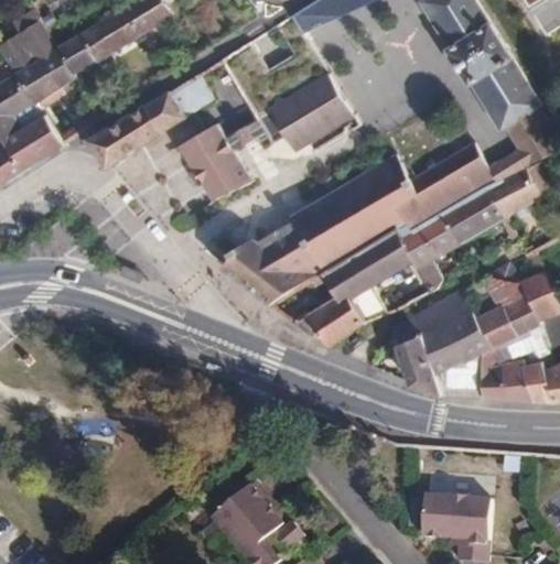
[(314,0),(289,17),(301,31),(369,0),(518,0),(525,8),(538,0),(314,0)]
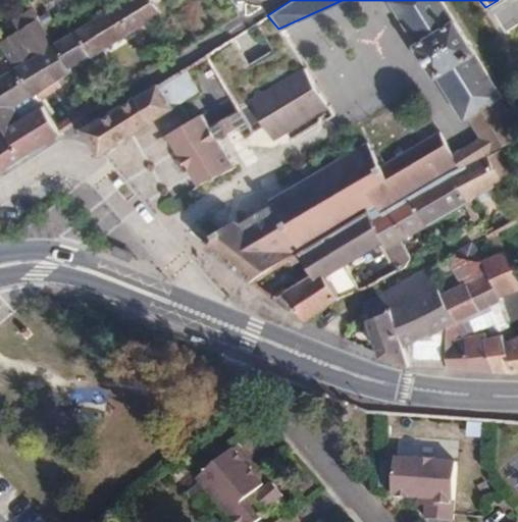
[(508,148),(517,142),(517,137),(495,101),(499,98),(437,0),(391,0),(387,2),(463,120),(466,118),(490,156),(508,148)]
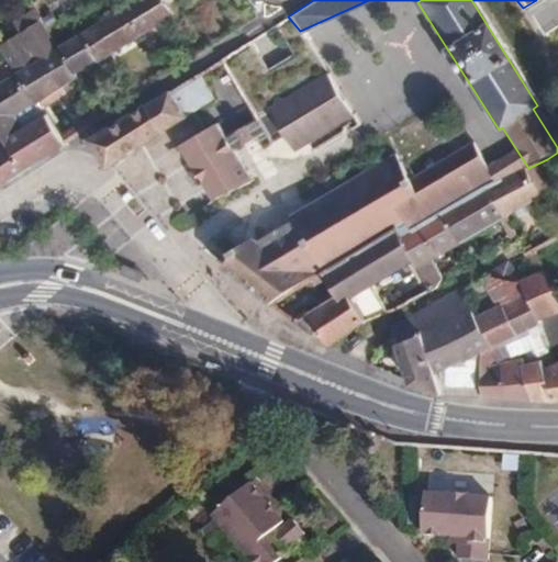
[(97,63),(109,55),(145,32),(127,4),(105,19),(81,33),(95,60),(97,63)]
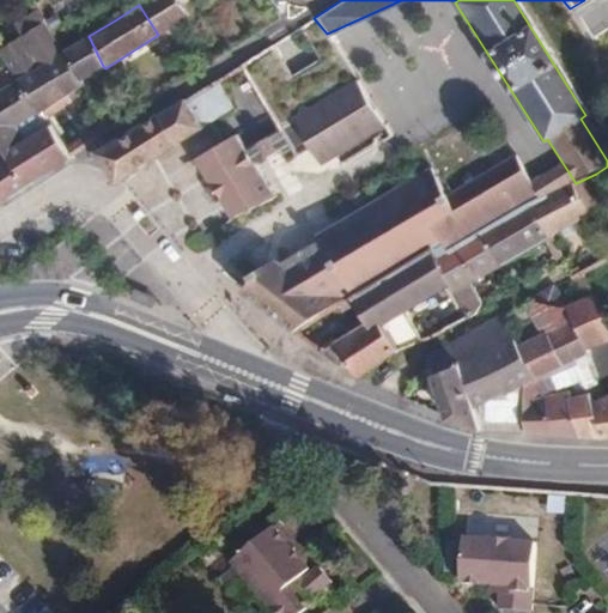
[(34,6),(11,18),(18,32),(41,20),(34,6)]
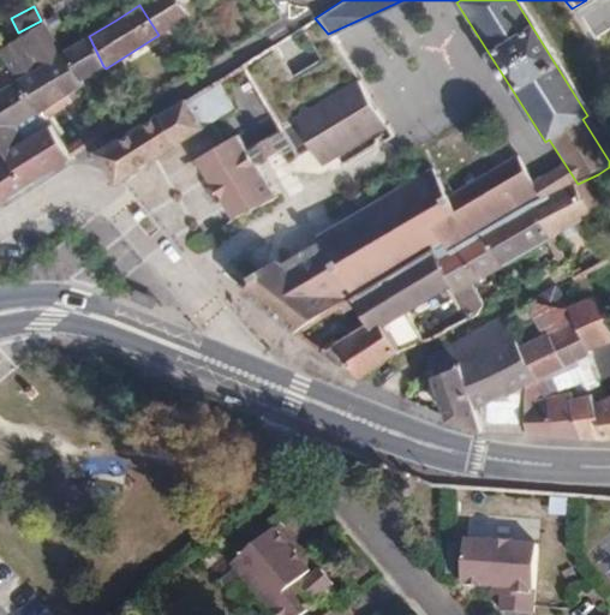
[(73,91),(84,85),(82,81),(64,52),(45,22),(23,36),(42,66),(19,81),(40,112),(73,91)]
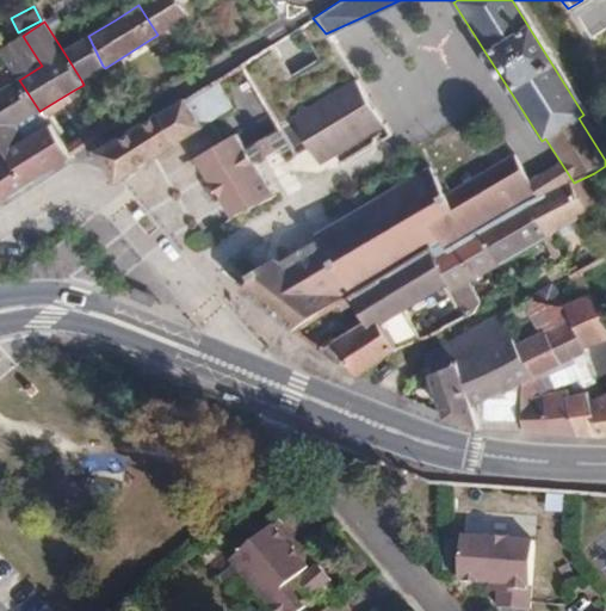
[(88,36),(63,51),(81,80),(103,66),(88,36)]
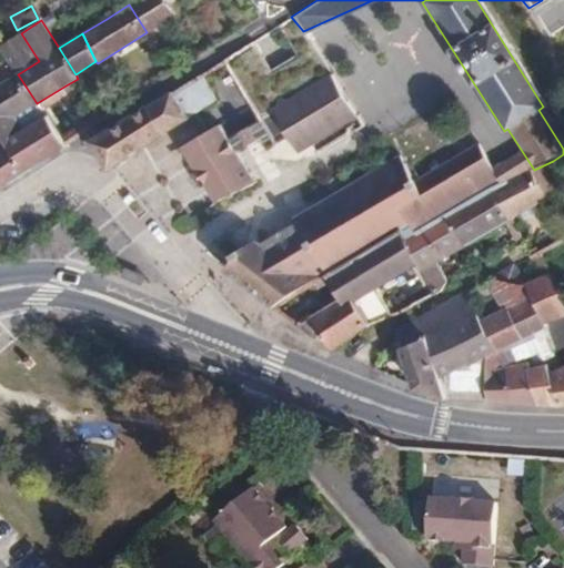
[(6,56),(0,59),(0,85),(18,74),(6,56)]
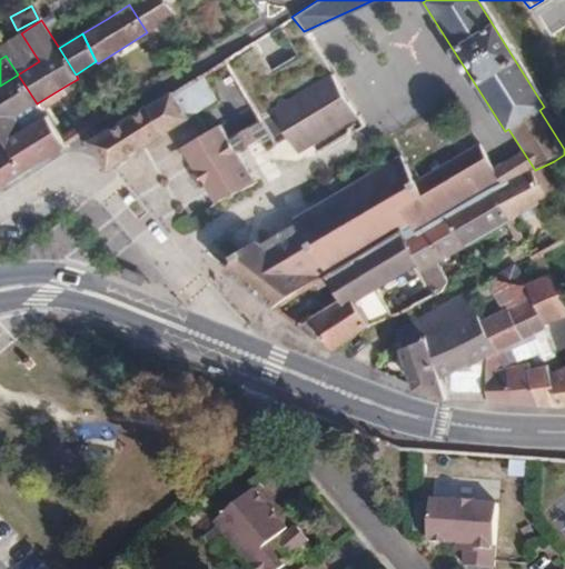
[(0,180),(3,186),(65,146),(45,116),(21,130),(12,118),(37,103),(18,75),(0,86),(0,143),(0,180)]
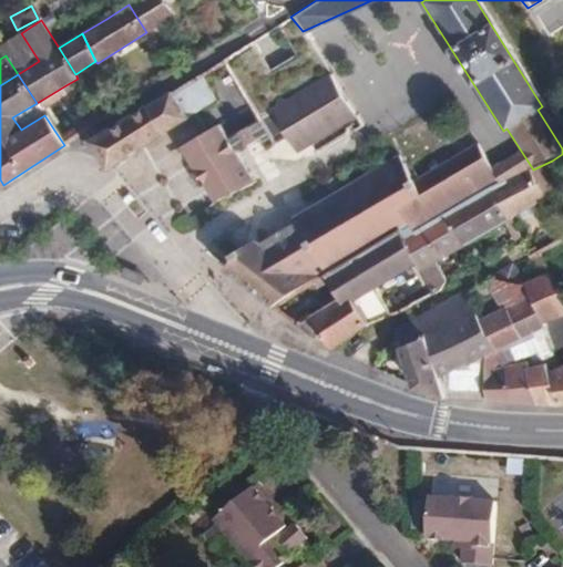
[(211,102),(198,74),(90,143),(103,163),(108,168),(211,102)]
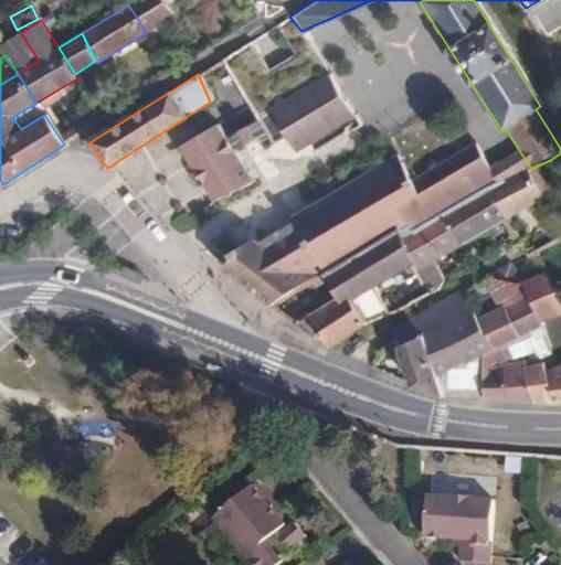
[(214,125),(179,145),(214,201),(251,179),(230,153),(275,132),(293,151),(348,121),(324,75),(261,109),(265,117),(222,138),(214,125)]
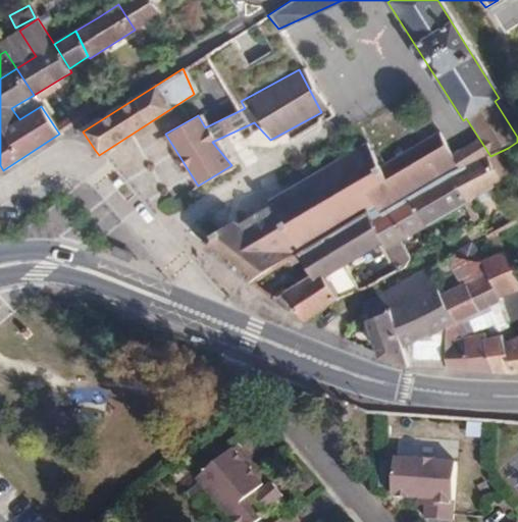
[(62,77),(34,95),(38,101),(66,84),(62,77)]
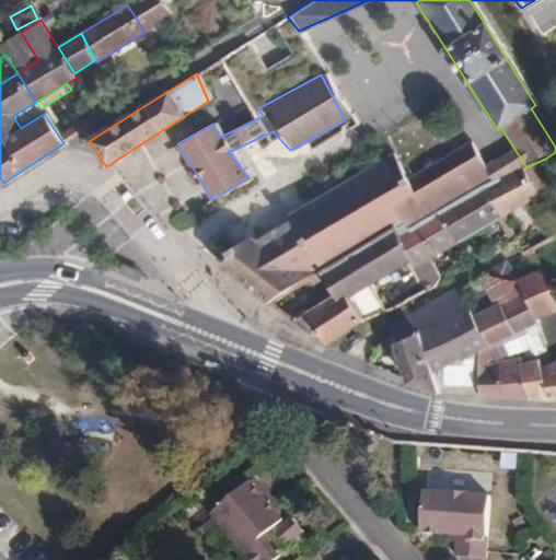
[(21,128),(44,114),(41,108),(36,102),(12,116),(21,128)]
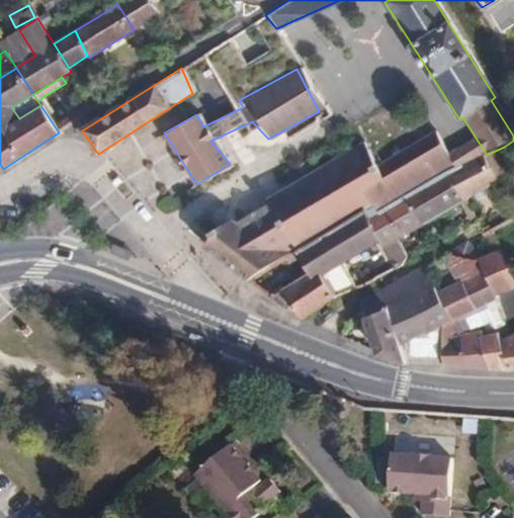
[(445,175),(453,171),(431,135),(374,169),(359,145),(342,156),(375,209),(378,213),(403,200),(445,175)]
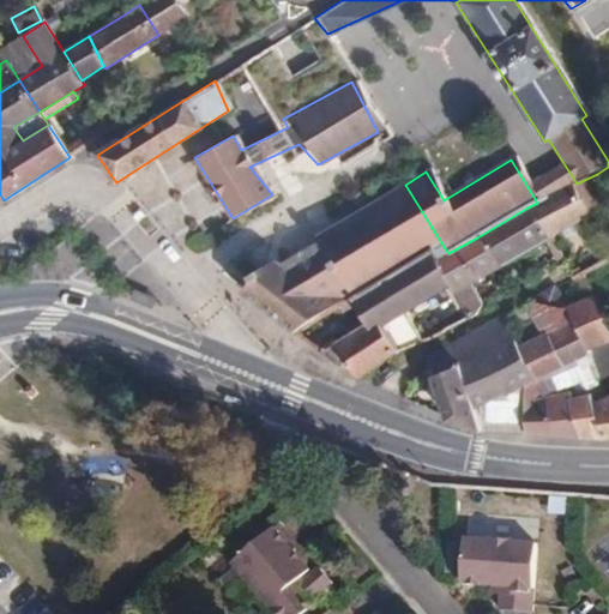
[(254,280),(277,300),(295,332),(347,301),(430,251),(433,256),(445,248),(405,185),(314,240),(325,258),(296,276),(278,266),(254,280)]
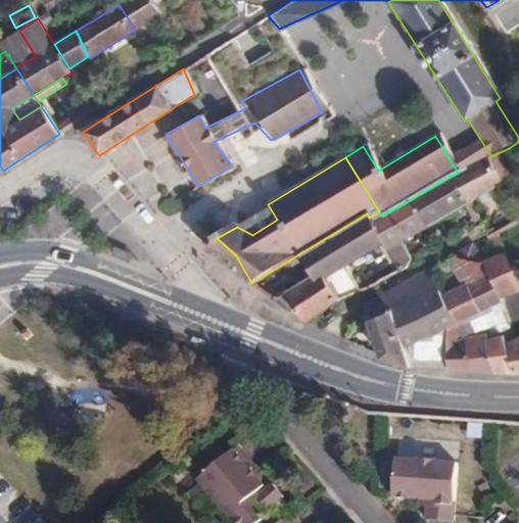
[(502,187),(487,158),(458,173),(450,177),(467,205),(502,187)]
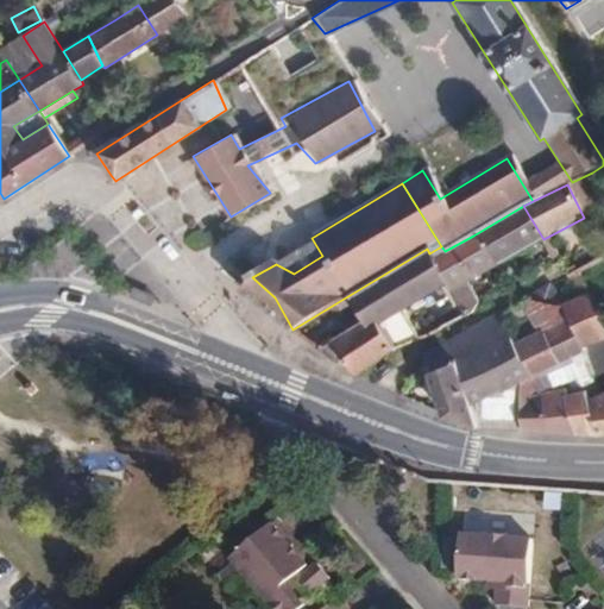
[(496,264),(543,239),(523,206),(473,236),(496,264)]
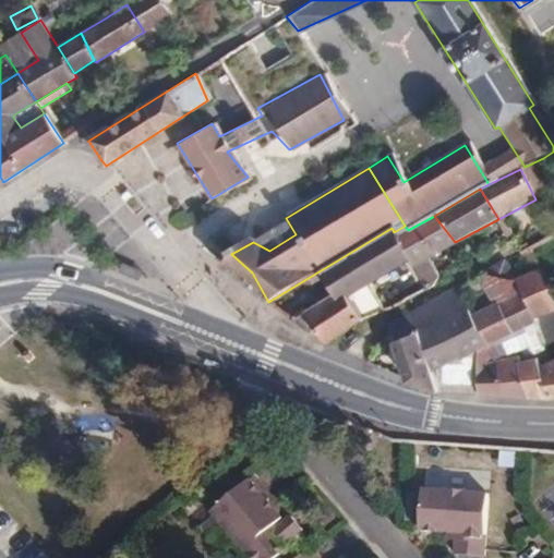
[(405,226),(394,232),(409,257),(426,287),(432,282),(435,275),(424,257),(455,242),(434,216),(408,230),(405,226)]
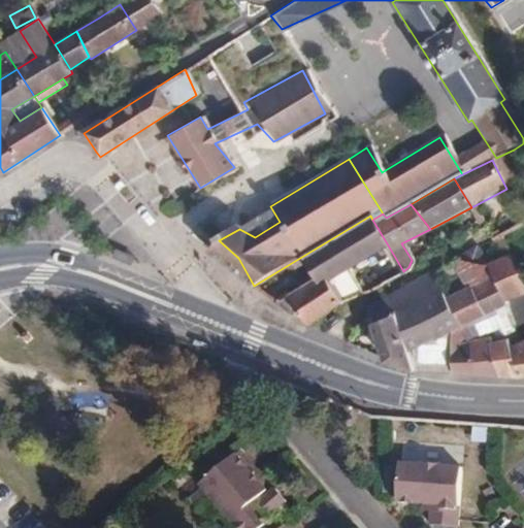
[(237,228),(219,240),(239,229),(255,237),(280,222),(270,206),(237,228)]
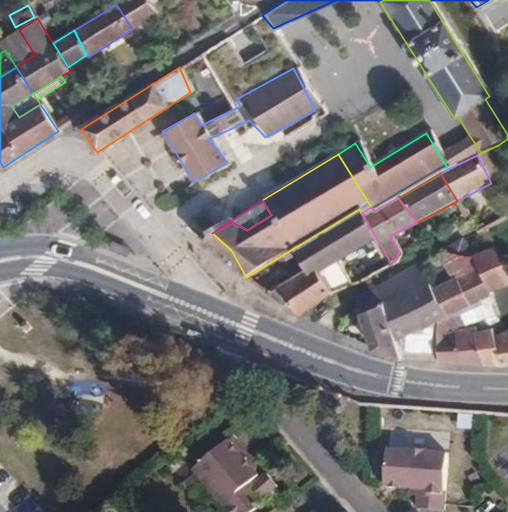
[(302,272),(269,293),(296,314),(332,292),(330,290),(348,279),(336,261),(375,236),(359,209),(289,251),(302,272)]
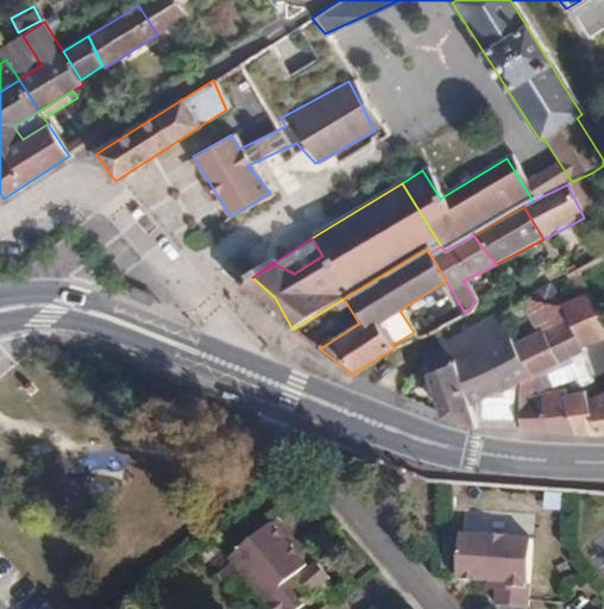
[(587,294),(564,305),(570,319),(583,351),(603,340),(603,332),(603,331),(587,294)]
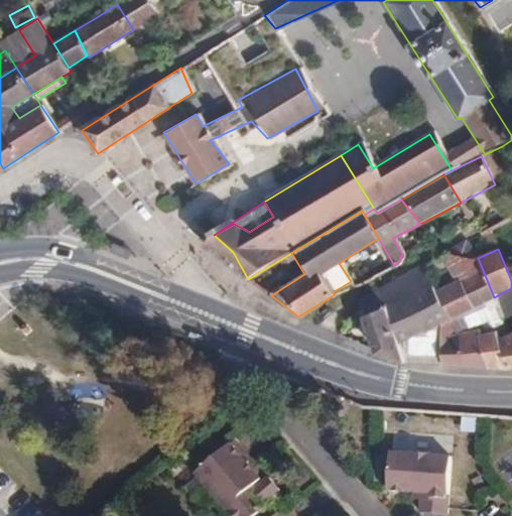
[(431,284),(421,265),(351,302),(351,305),(374,351),(402,360),(386,308),(431,284)]
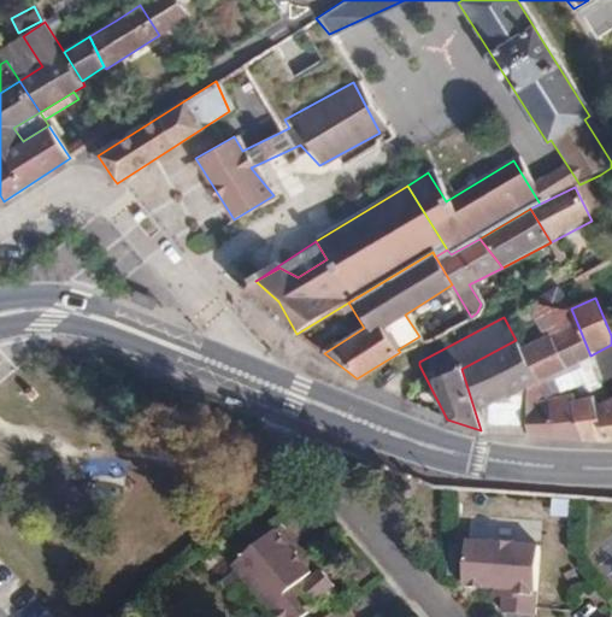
[(521,351),(537,382),(590,356),(577,323),(521,351)]
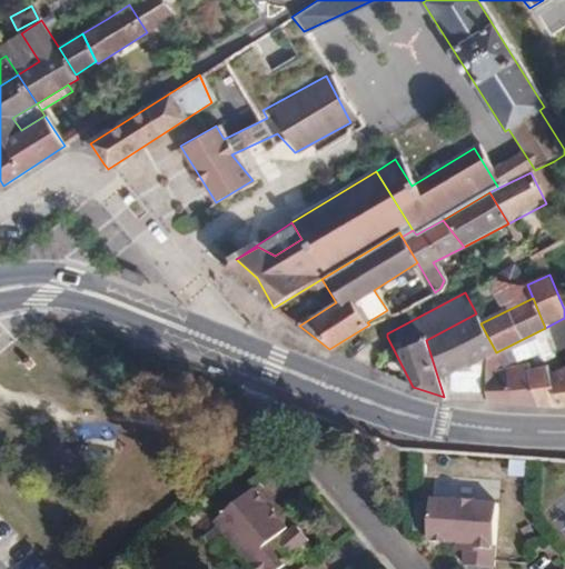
[(484,357),(496,352),(481,323),(476,313),(426,340),(444,397),(462,398),(454,369),(484,357)]
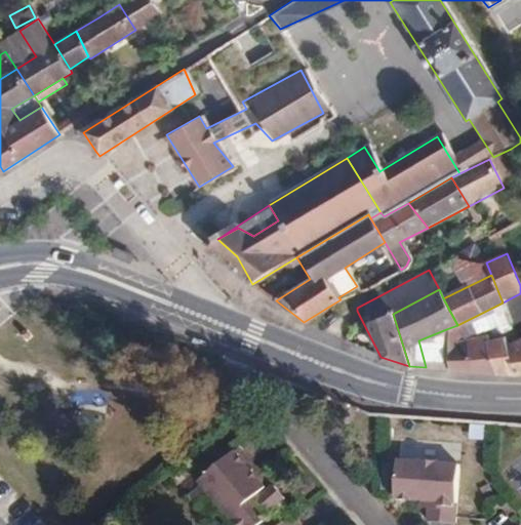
[(512,326),(520,322),(520,293),(503,303),(512,326)]
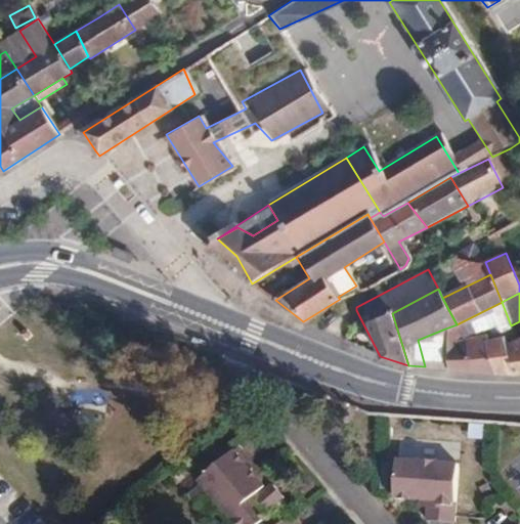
[(519,372),(519,339),(506,345),(502,337),(487,342),(485,337),(463,341),(457,324),(445,329),(445,347),(448,368),(510,374),(519,372)]
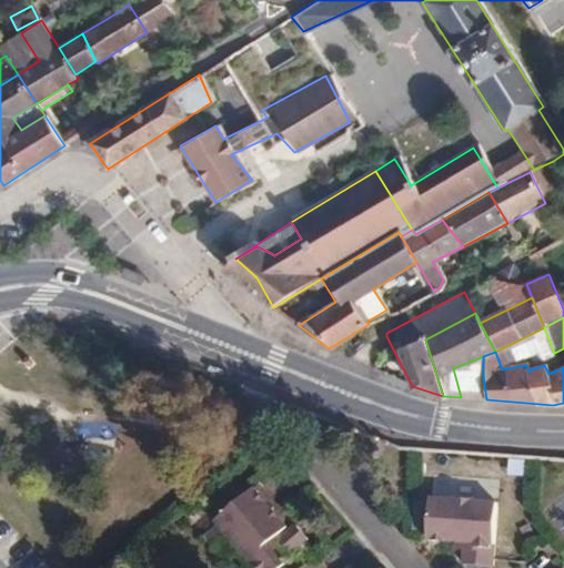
[(461,397),(486,399),(483,376),(483,356),(453,368),(461,397)]
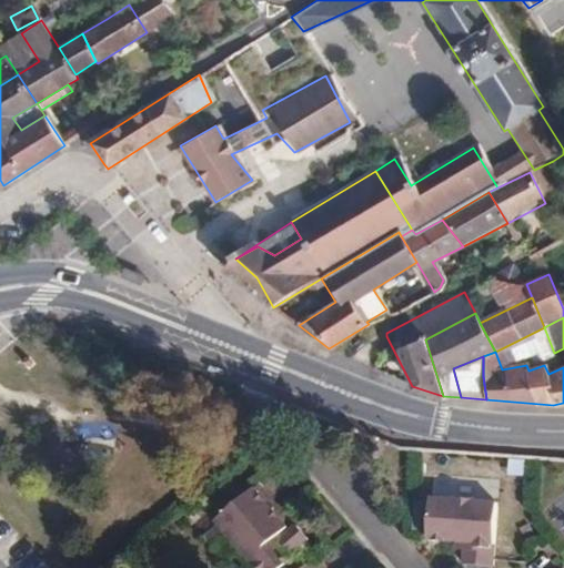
[(280,523),(284,518),(259,488),(217,524),(253,567),(286,567),(311,548),(306,544),(309,541),(296,527),(294,529),(291,525),(285,529),(280,523)]
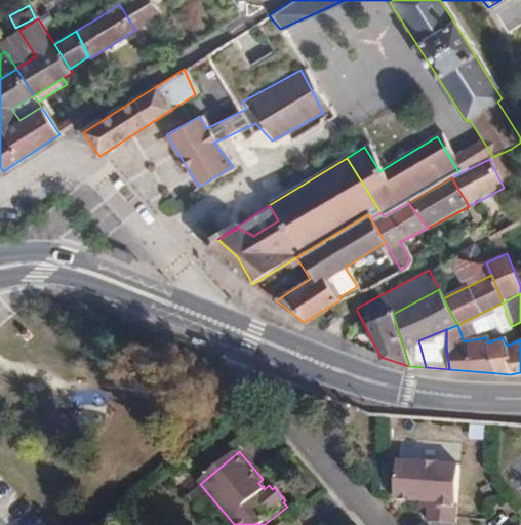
[(498,474),(513,491),(520,484),(520,463),(517,459),(498,474)]
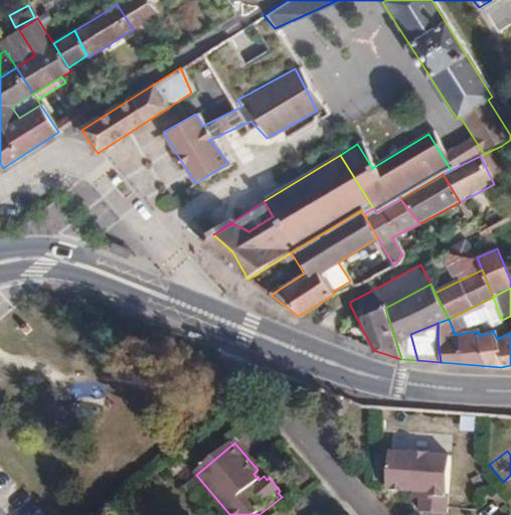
[(385,494),(409,495),(419,496),(418,503),(416,514),(432,514),(443,514),(447,460),(429,459),(429,457),(407,455),(406,458),(388,456),(385,494)]
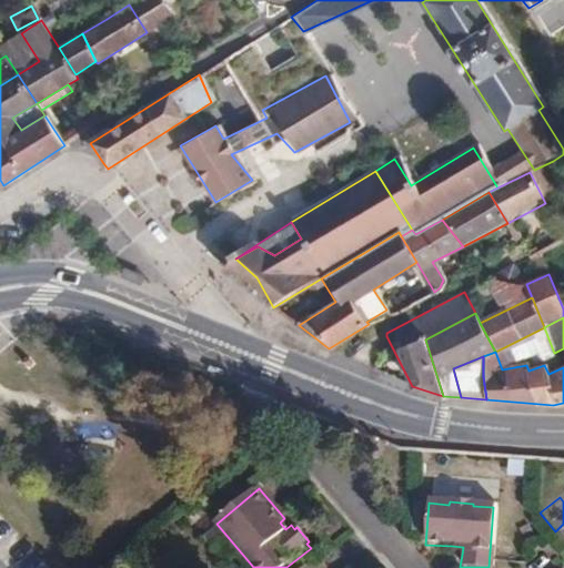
[(291,525),(284,518),(280,523),(285,529),(291,525)]
